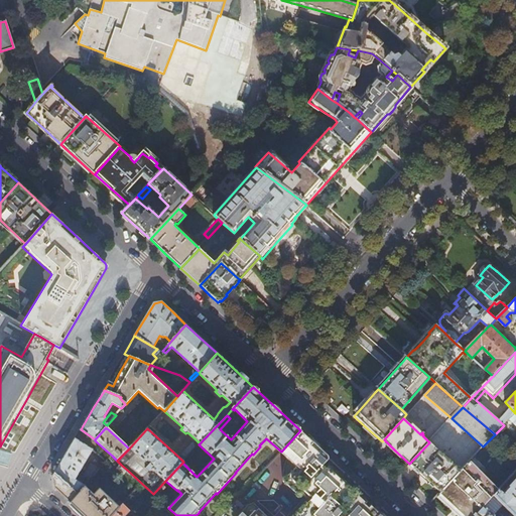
[(364,515),(373,507),(372,506),(369,509),(366,506),(367,506),(362,501),(345,485),(332,474),(328,470),(325,467),(331,461),(331,460),(331,459),(324,452),(318,447),(309,438),(306,436),(300,430),(281,452),(295,466),(282,480),(299,495),(301,493),(307,497),(305,499),(304,498),(287,515),(262,515),(254,508),(247,515),(364,515)]
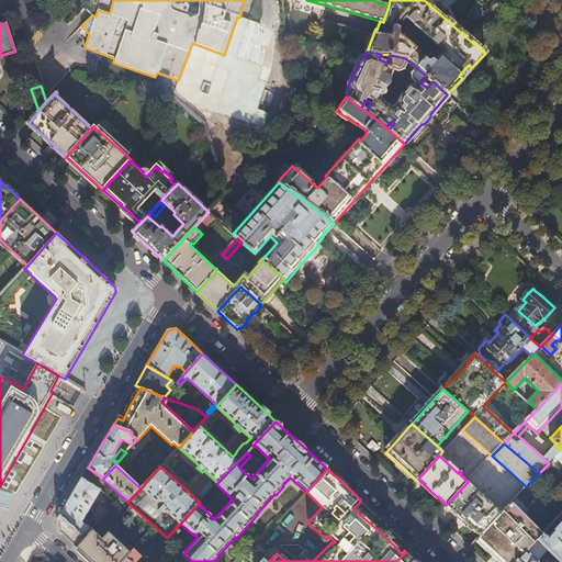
[(59,515),(85,538),(91,530),(92,529),(83,521),(101,490),(81,478),(69,498),(59,515)]
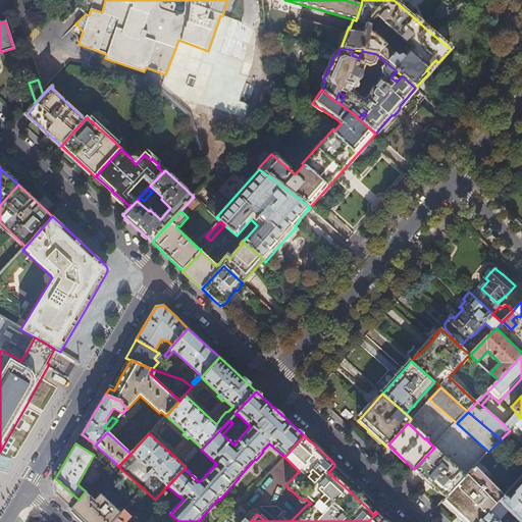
[(201,450),(202,449),(199,446),(197,448),(196,448),(185,460),(185,462),(183,464),(186,467),(201,450)]
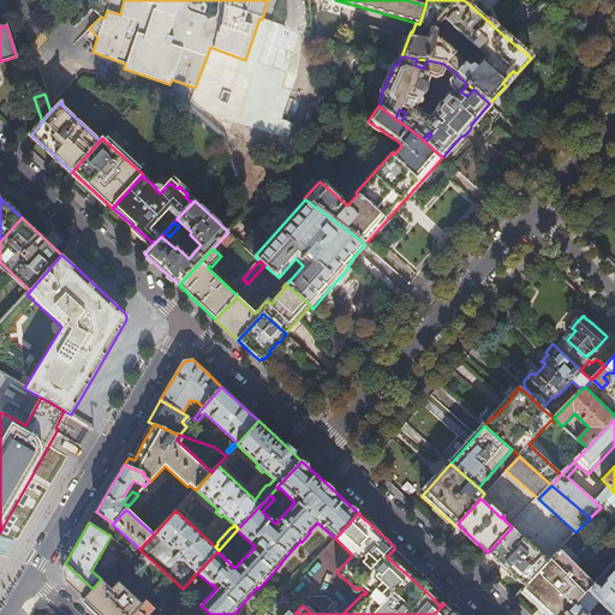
[(506,568),(525,586),(549,561),(512,527),(488,553),(506,568)]
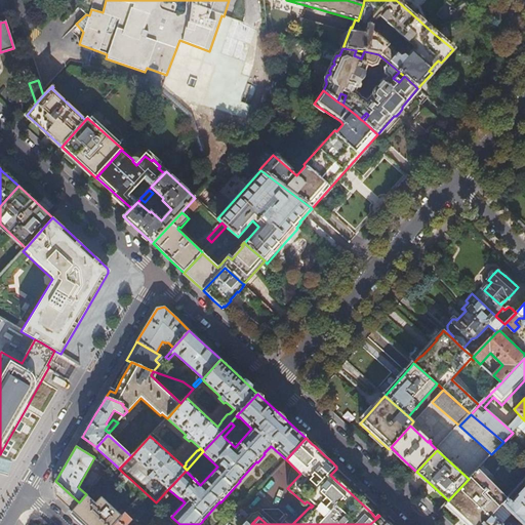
[(90,490),(102,477),(94,471),(85,486),(90,490)]
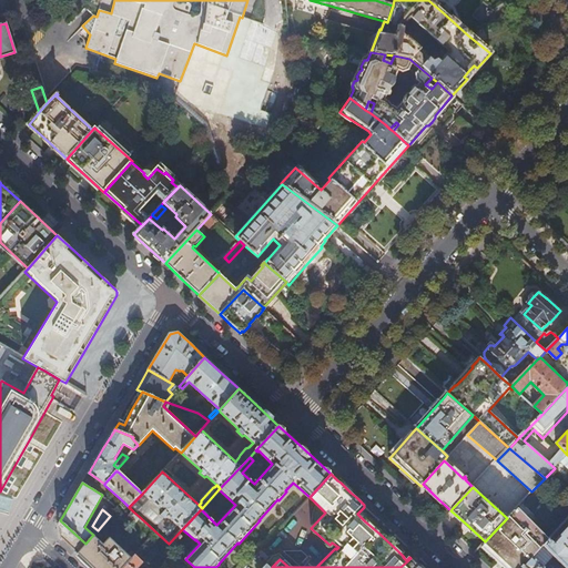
[(521,567),(544,546),(547,541),(515,510),(507,518),(485,541),(483,545),(495,556),(507,567),(521,567)]
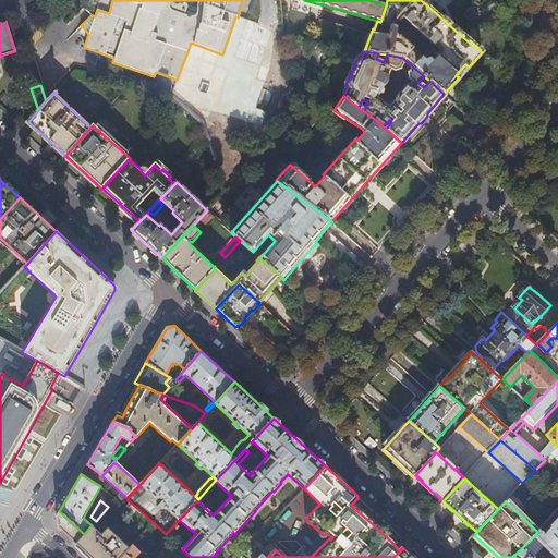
[(138,509),(131,502),(126,507),(134,514),(138,509)]
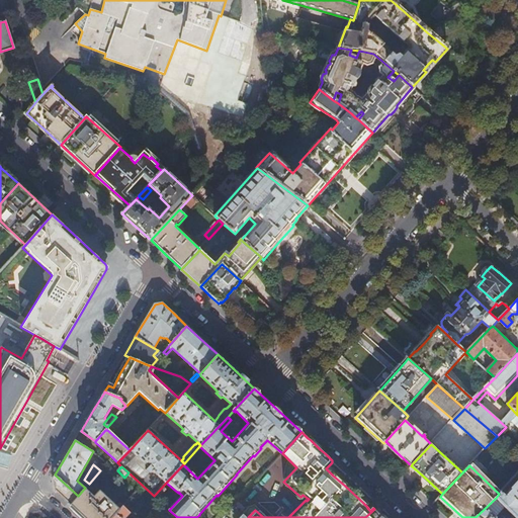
[(56,491),(70,505),(78,496),(55,475),(53,478),(56,491)]
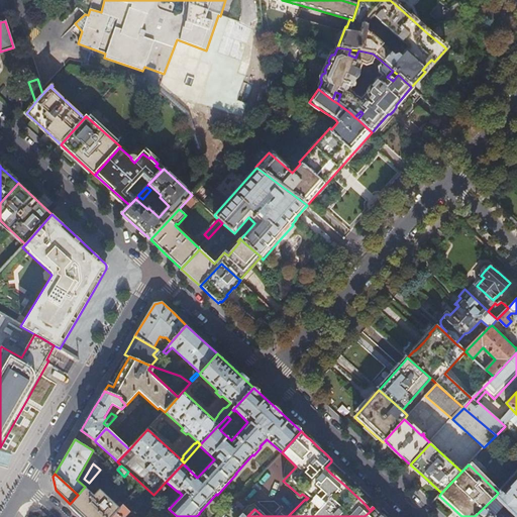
[(500,491),(498,493),(495,497),(504,506),(512,514),(514,516),(516,516),(516,480),(504,494),(500,491)]
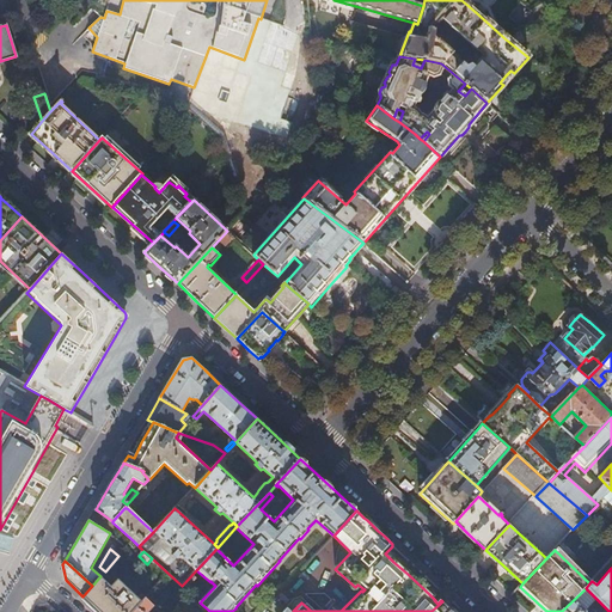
[(92,586),(83,597),(99,611),(132,611),(141,603),(118,581),(111,587),(99,577),(92,586)]
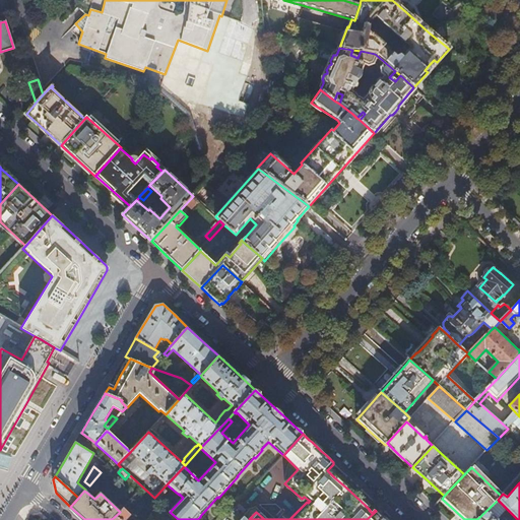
[(507,509),(498,500),(477,519),(498,519),(507,509)]
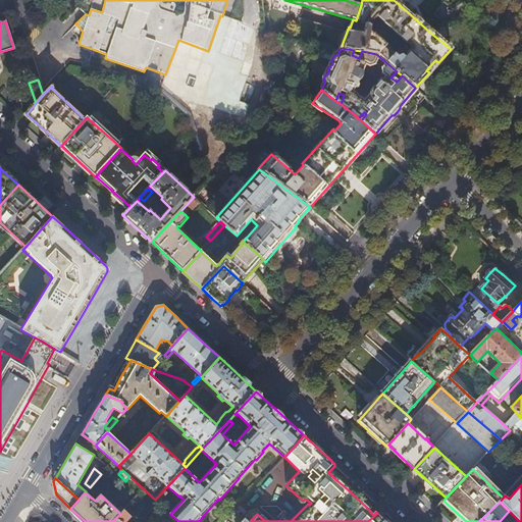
[(127,521),(132,518),(124,510),(120,514),(112,521),(127,521)]
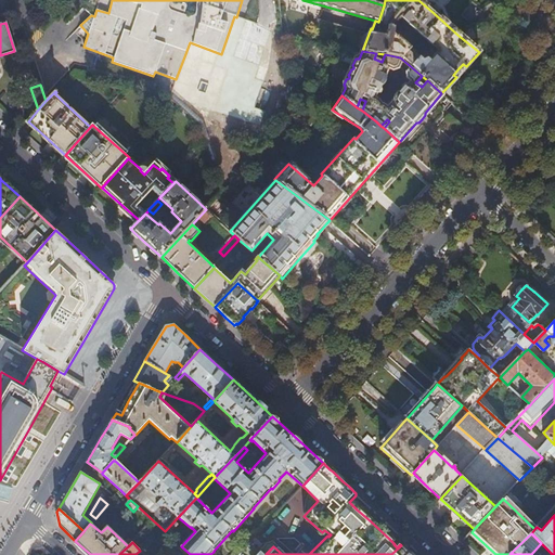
[(411,554),(401,545),(391,554),(411,554)]
